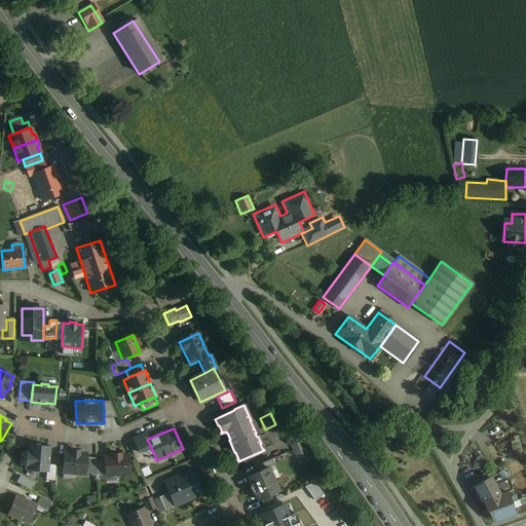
[(145,433),(132,438),(137,449),(149,443),(147,440),(148,439),(145,433)]
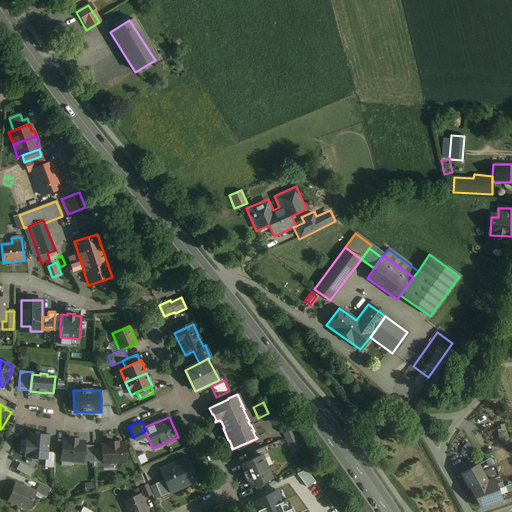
[(297,428),(284,432),(291,453),(304,449),(297,428)]
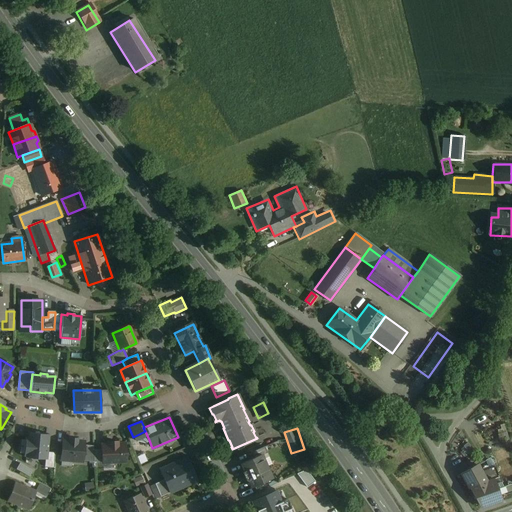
[(145,431),(133,437),(134,440),(145,443),(145,441),(149,440),(145,431)]
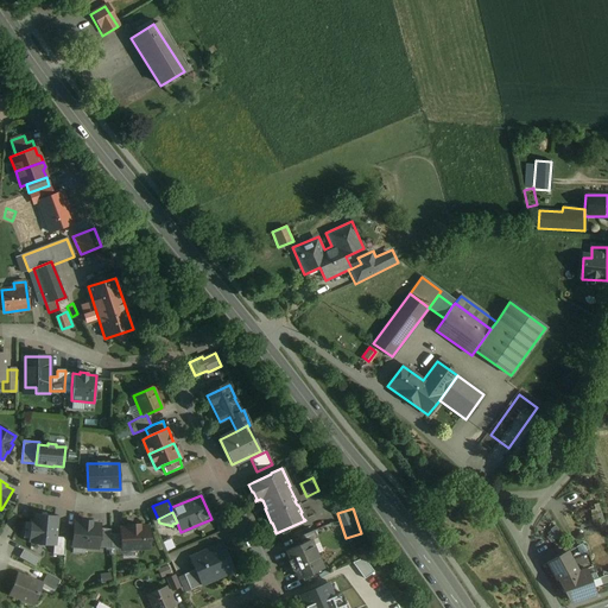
[(58,523),(31,520),(29,543),(44,544),(56,545),(58,523)]
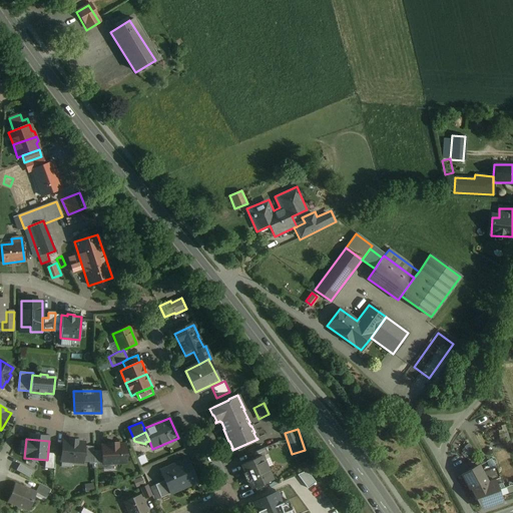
[(70,441),(62,441),(61,458),(71,459),(71,462),(82,463),(82,462),(83,446),(84,443),(76,442),(76,440),(70,439),(70,441)]
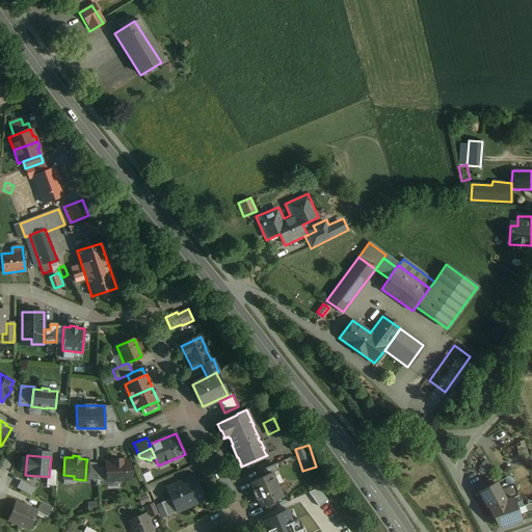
[(121,459),(113,459),(113,461),(105,462),(106,479),(106,481),(130,480),(129,460),(121,461),(121,459)]
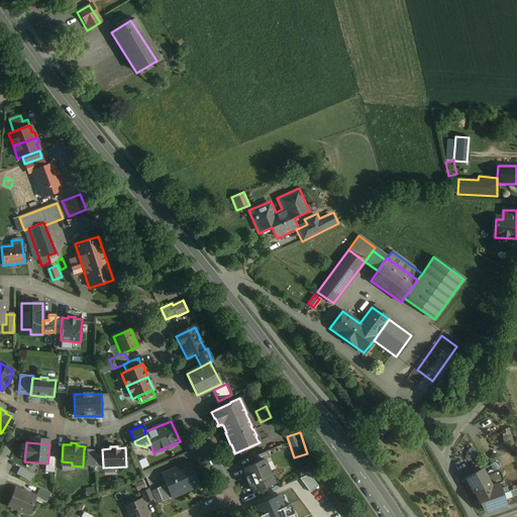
[(93,450),(84,449),(83,466),(94,467),(93,454),(93,450)]
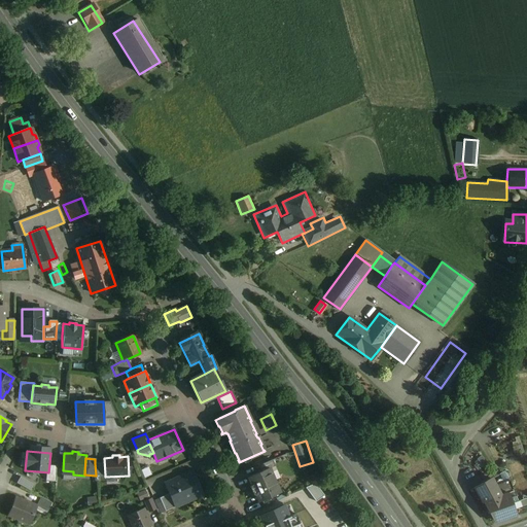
[(272,460),(255,467),(258,473),(269,468),(270,469),(275,467),(272,460)]
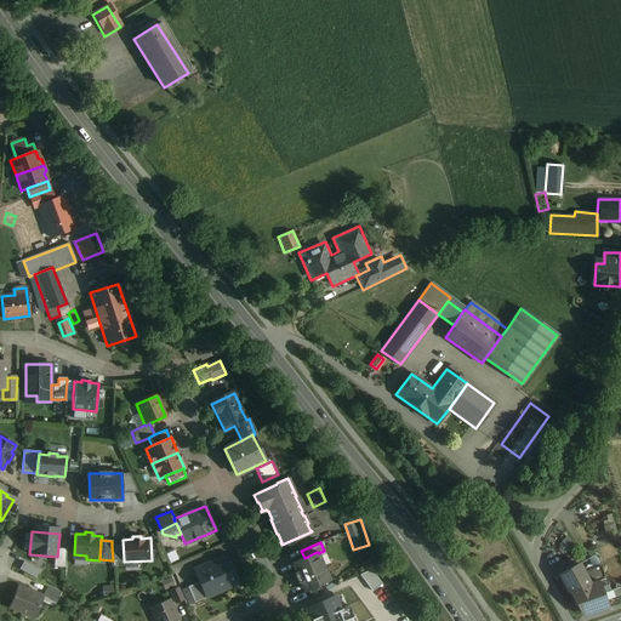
[(123,545),(112,546),(113,560),(124,559),(123,545)]
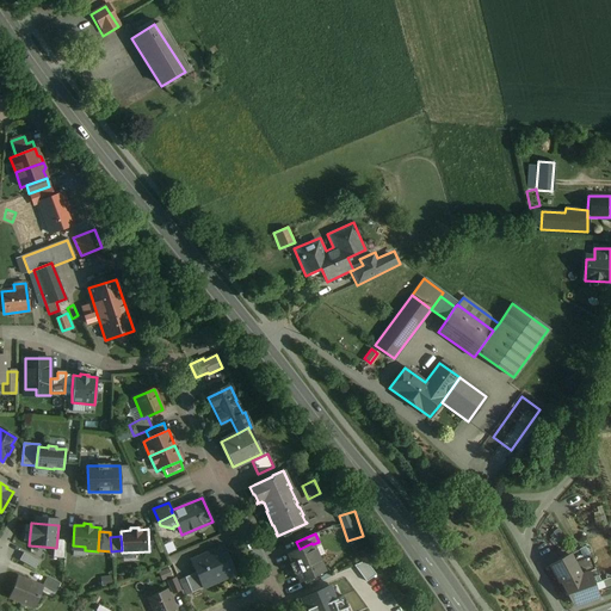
[(300,549),(288,554),(300,582),(325,572),(313,544),(312,543),(300,549)]
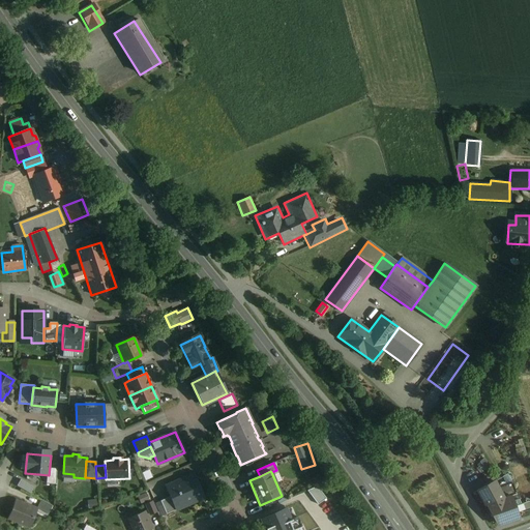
[(194,474),(166,487),(170,497),(175,509),(204,497),(194,474)]
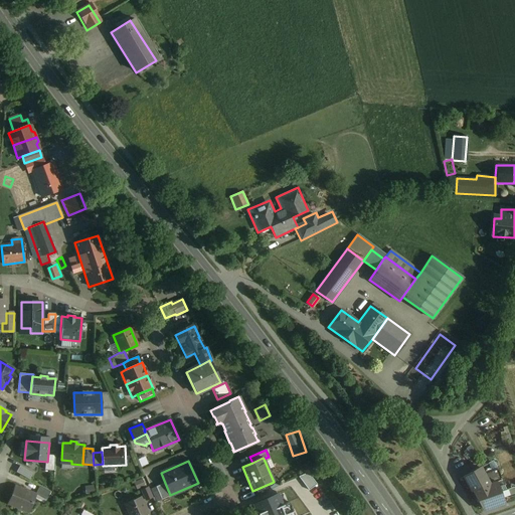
[(17,471),(31,478),(34,472),(21,465),(17,471)]
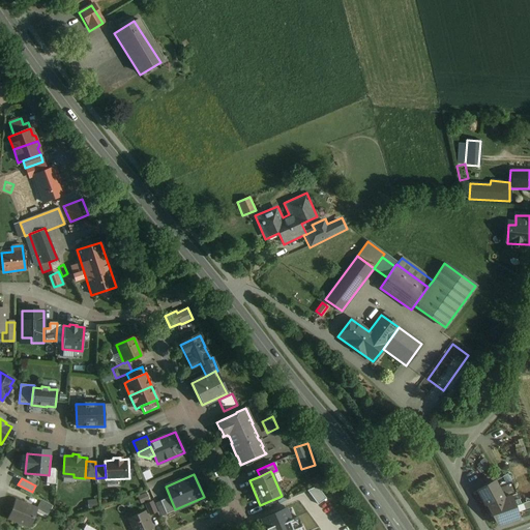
[(493,481),(477,491),(486,505),(486,504),(496,524),(499,525),(508,522),(518,518),(517,512),(512,502),(510,496),(503,499),(502,499),(497,489),(493,481)]
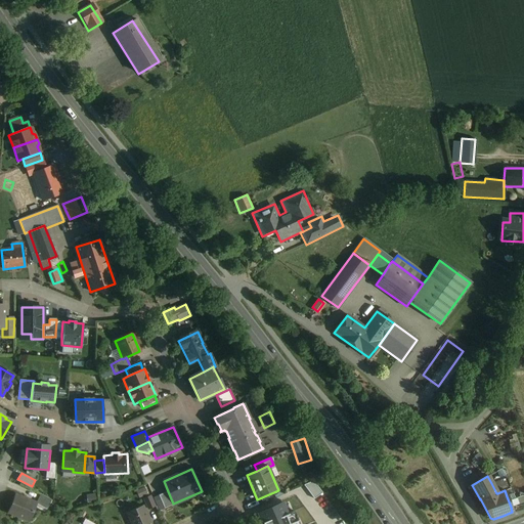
[(506,478),(499,480),(498,478),(496,477),(494,478),(493,480),(494,482),(491,483),(496,493),(497,493),(505,490),(510,488),(506,478)]
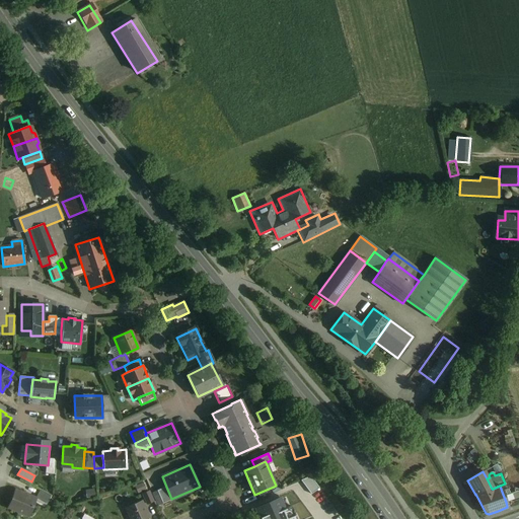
[(311,494),(319,488),(310,476),(301,480),(311,494)]
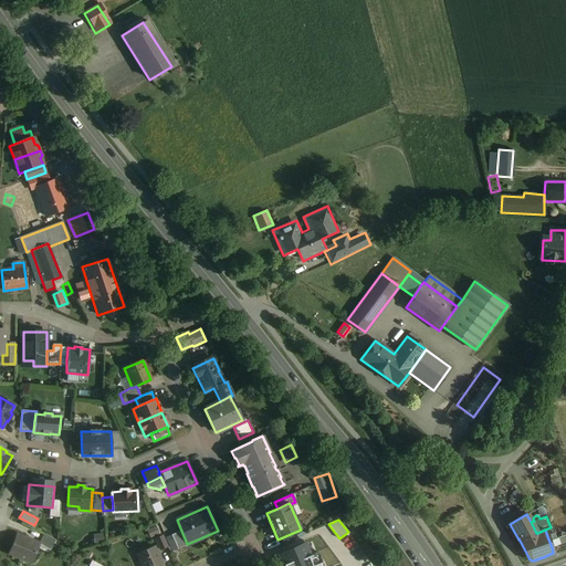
[(181,531),(170,535),(177,548),(187,544),(181,531)]
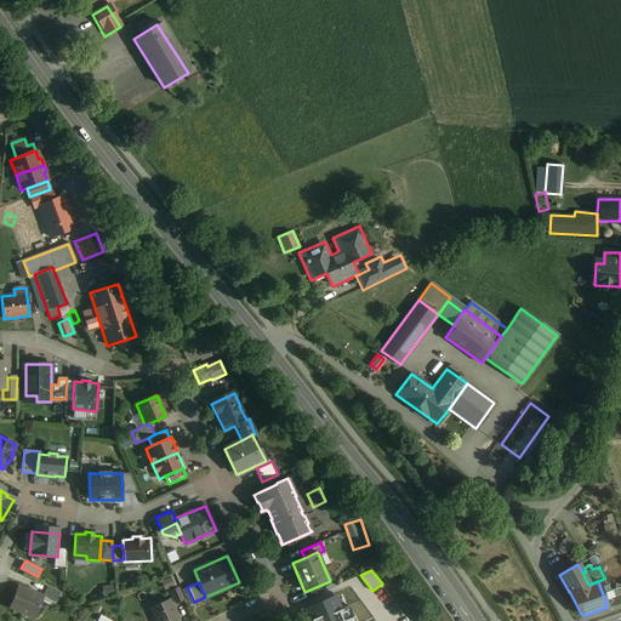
[(43,597),(17,586),(9,608),(34,617),(43,597)]
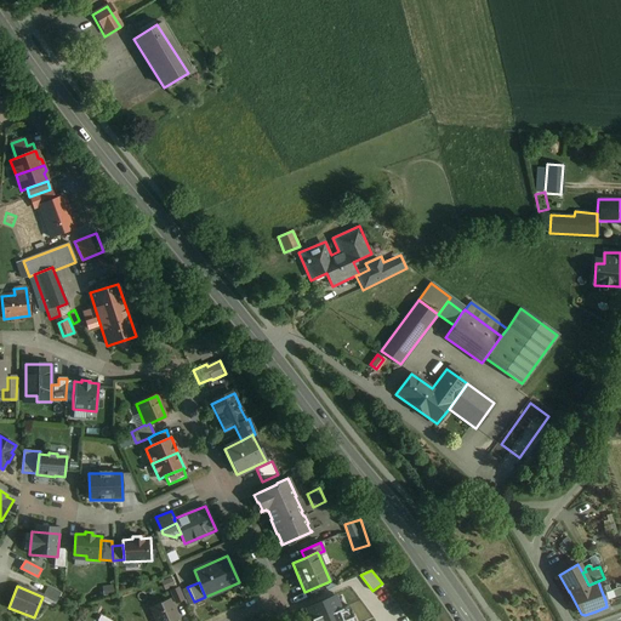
[(61,592),(47,586),(44,593),(56,600),(61,592)]
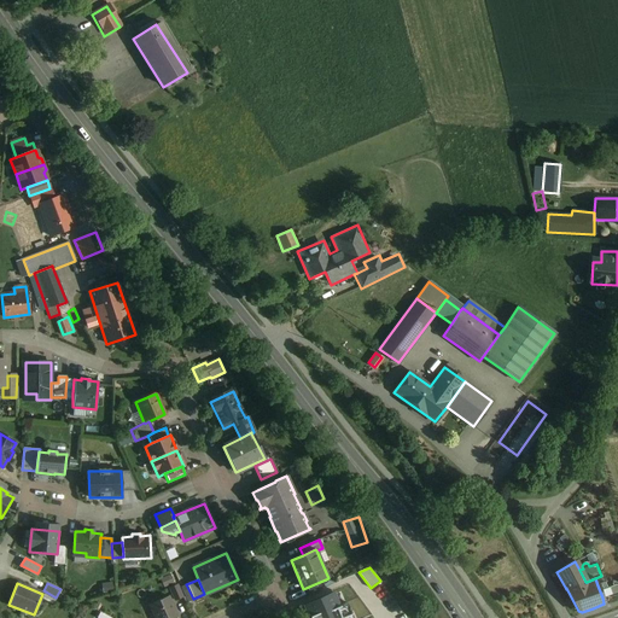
[(606,588),(605,583),(598,586),(602,598),(611,595),(608,587),(606,588)]
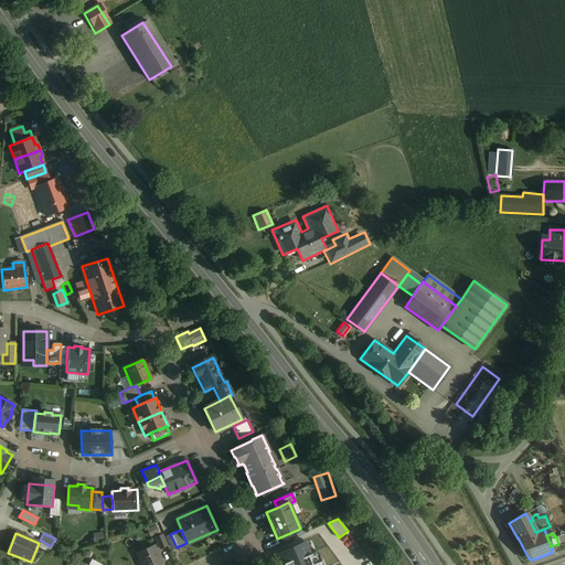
[(305,542),(278,554),(283,564),(322,564),(317,551),(310,554),(305,542)]
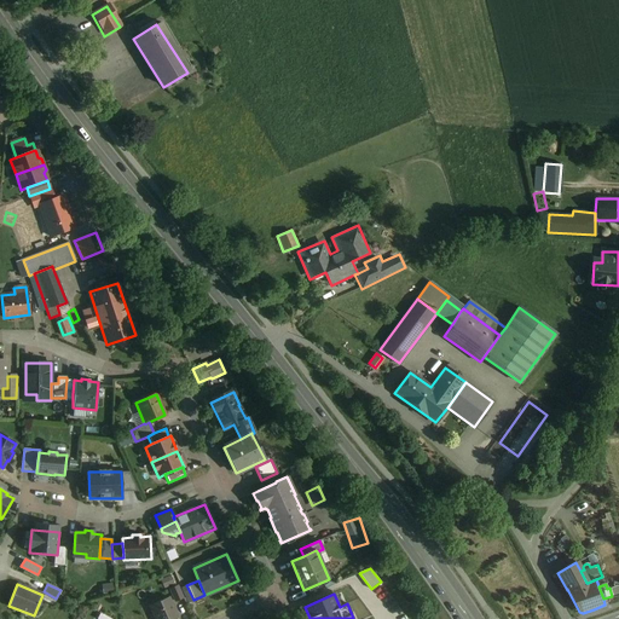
[(178,618),(169,597),(150,606),(155,618),(178,618)]
